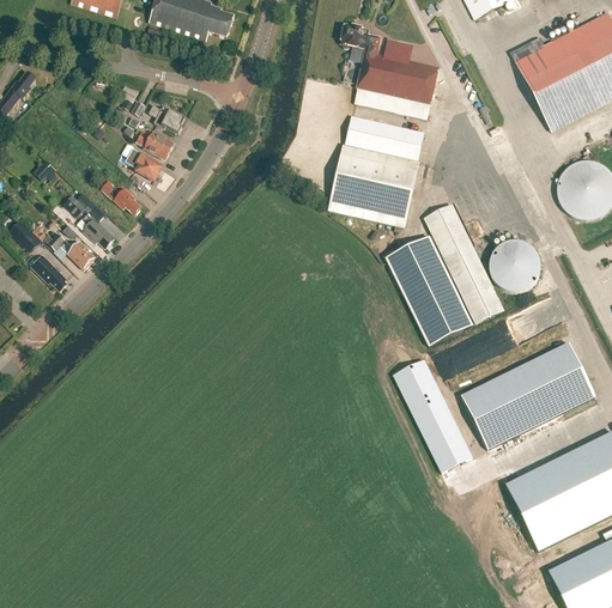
[(70,0),(70,2),(115,17),(120,0),(70,0)]
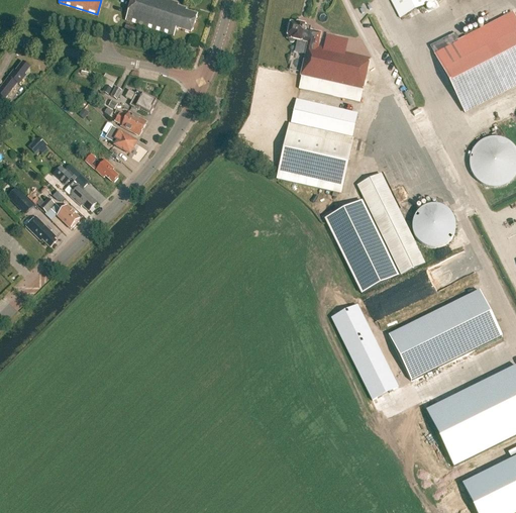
[(190,31),(197,12),(185,8),(186,6),(177,3),(178,1),(175,0),(130,0),(124,17),(173,33),(175,26),(190,31)]
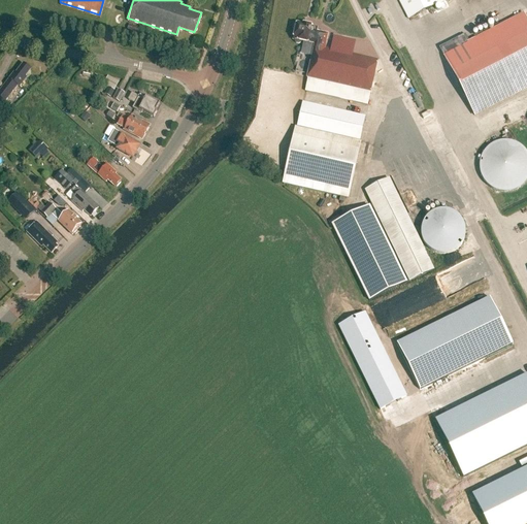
[(436,1),(435,0),(399,0),(407,15),(436,1)]
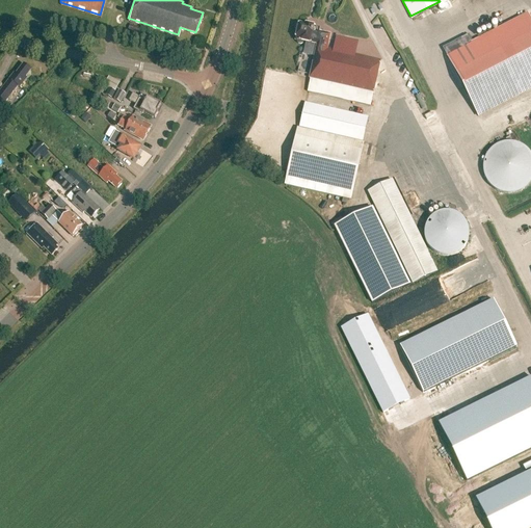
[(466,32),(442,45),(477,113),(530,85),(530,17),(528,11),(471,42),(466,32)]
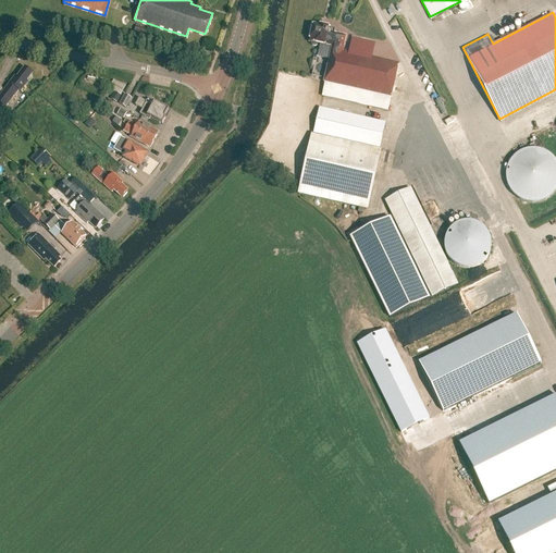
[(312,21),(312,22),(311,21),(310,22),(309,22),(308,23),(308,24),(308,25),(308,26),(308,27),(309,27),(309,28),(310,28),(308,38),(310,39),(310,40),(310,41),(311,42),(312,44),(313,44),(314,44),(314,42),(316,42),(317,41),(317,40),(332,44),(321,93),(386,108),(397,60),(366,53),(368,47),(355,44),(353,50),(342,48),(345,33),(333,31),(334,26),(312,21)]
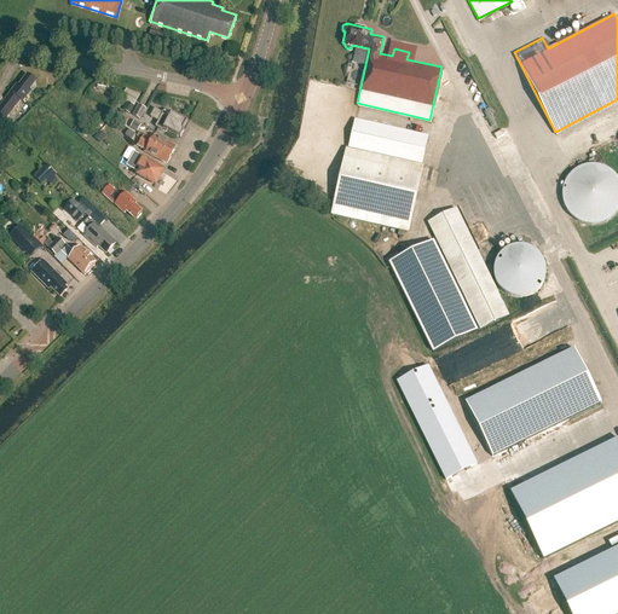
[(160,36),(162,29),(150,25),(148,32),(160,36)]
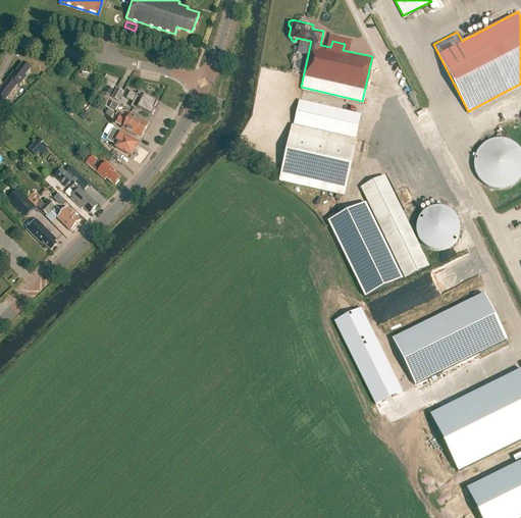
[(16,82),(18,83),(23,76),(21,75),(30,66),(28,65),(28,63),(24,61),(23,62),(22,60),(15,69),(13,68),(0,85),(0,95),(4,98),(16,82)]
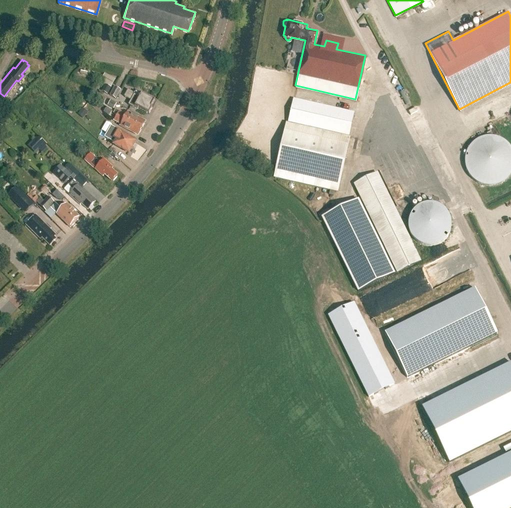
[(106,91),(110,85),(105,82),(101,88),(106,91)]
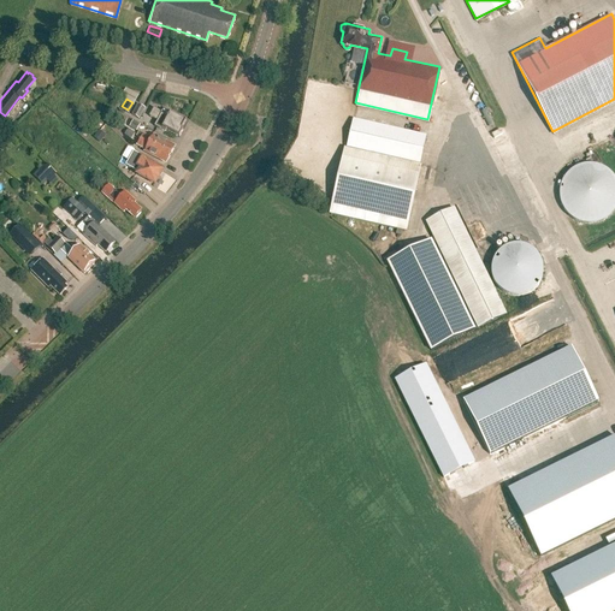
[(136,100),(130,111),(137,116),(145,104),(136,100)]
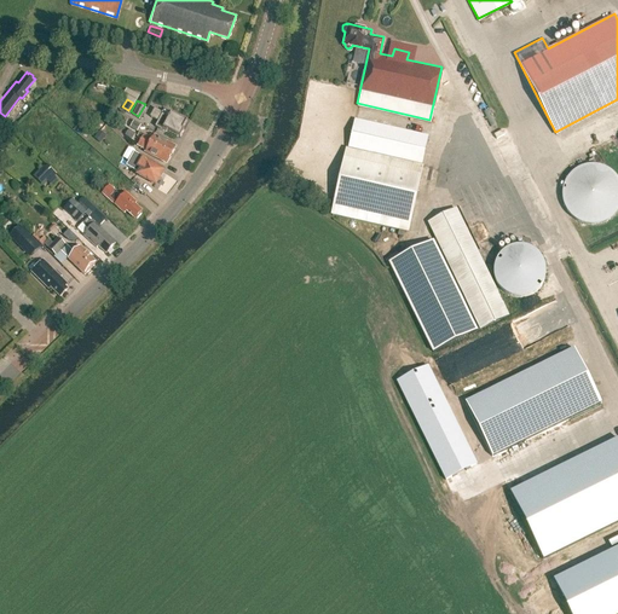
[(179,134),(188,120),(186,119),(179,115),(178,113),(173,110),(171,110),(169,111),(163,108),(162,109),(154,105),(149,114),(157,119),(154,123),(165,129),(166,128),(179,134)]
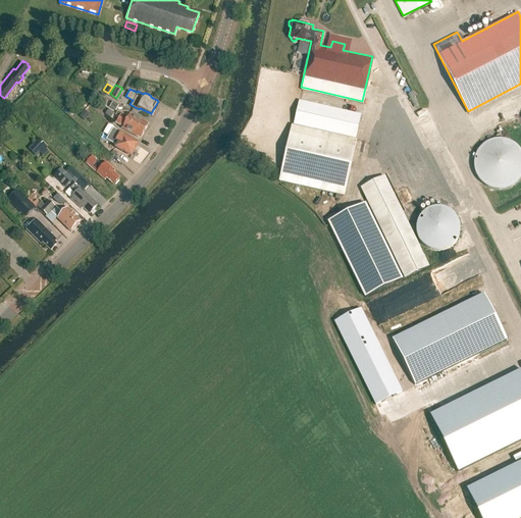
[(360,112),(298,98),(293,122),(355,137),(360,112)]
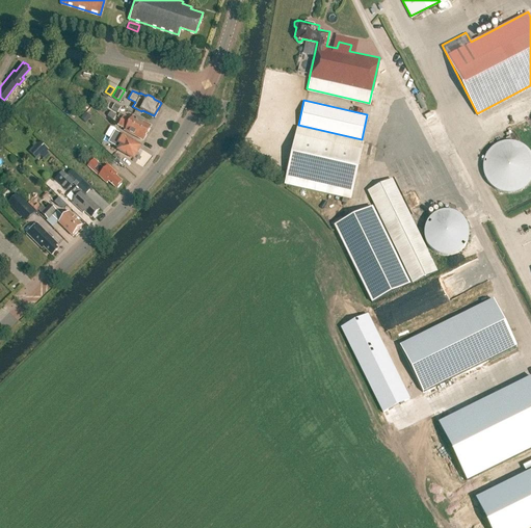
[(121,105),(114,102),(111,107),(117,110),(121,105)]
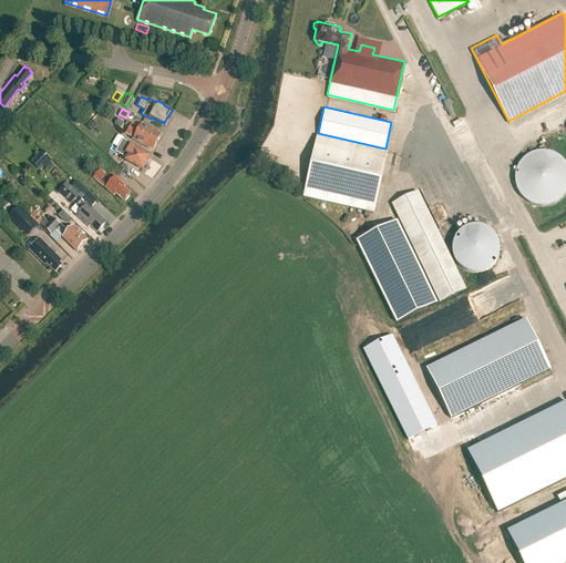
[(120,125),(123,121),(117,116),(114,121),(120,125)]
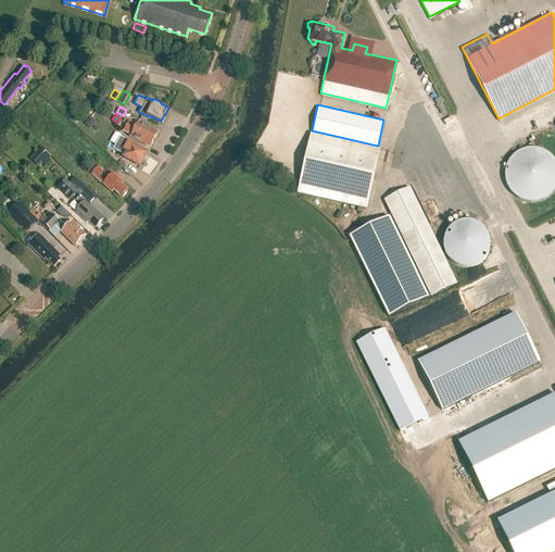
[(153,137),(156,130),(146,125),(146,123),(137,118),(136,122),(128,117),(125,123),(153,137)]
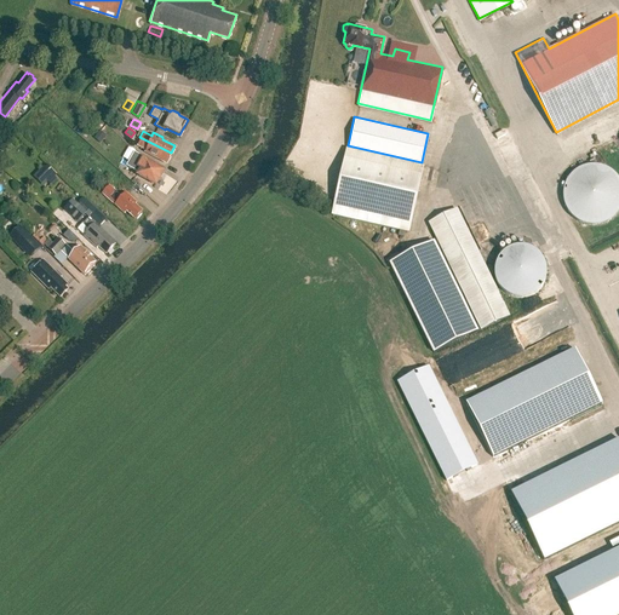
[(167,160),(171,153),(139,137),(137,143),(145,148),(144,149),(155,155),(156,154),(167,160)]
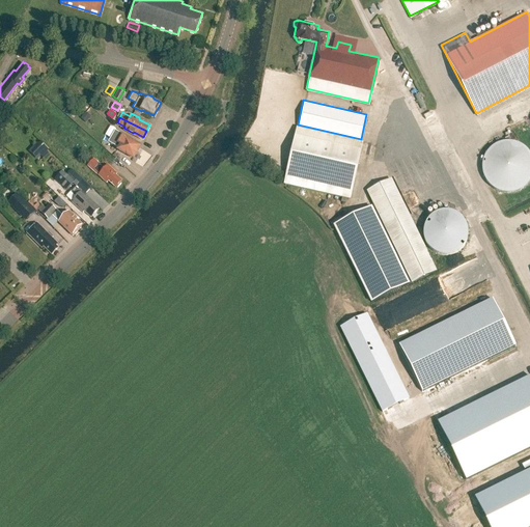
[(350,197),(353,184),(362,140),(296,125),(283,182),(350,197)]
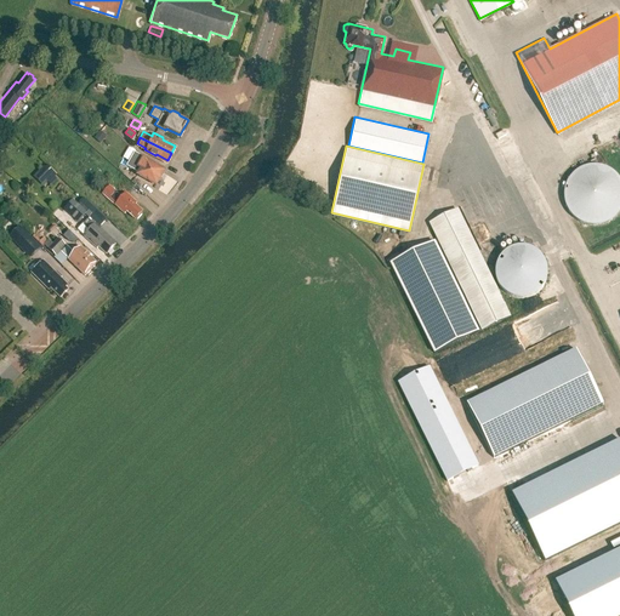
[(155,182),(163,169),(151,161),(151,160),(142,155),(136,165),(138,166),(136,169),(138,170),(137,172),(140,174),(155,182)]
